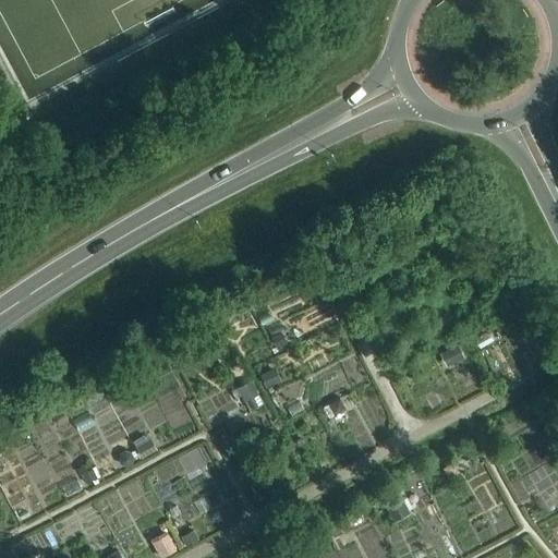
[(281,334),(273,338),(277,347),(287,342),(281,334)]
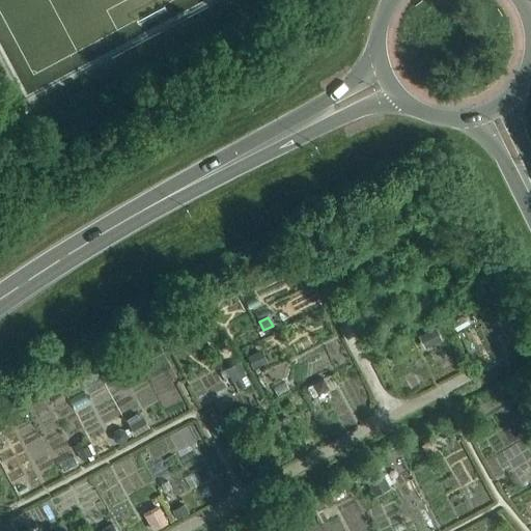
[(424,334),(430,346),(441,340),(435,329),(424,334)]
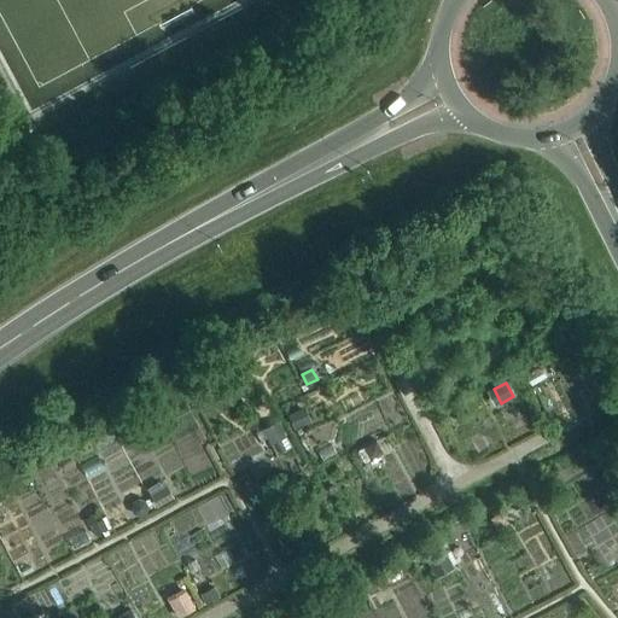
[(304,408),(289,415),(296,430),(312,423),(304,408)]
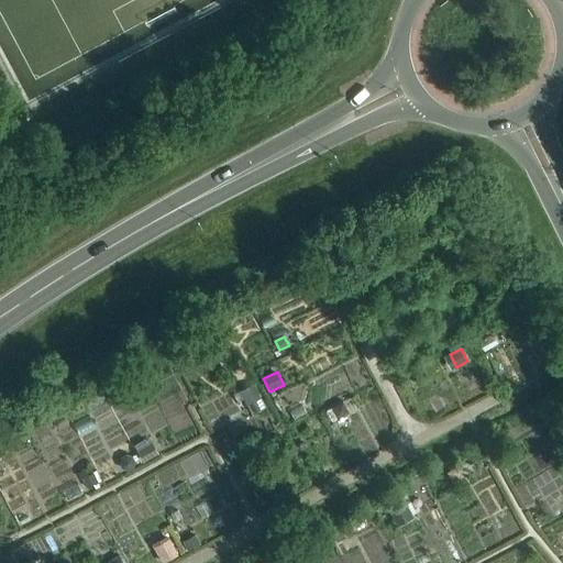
[(266,408),(254,385),(240,393),(253,416),(266,408)]
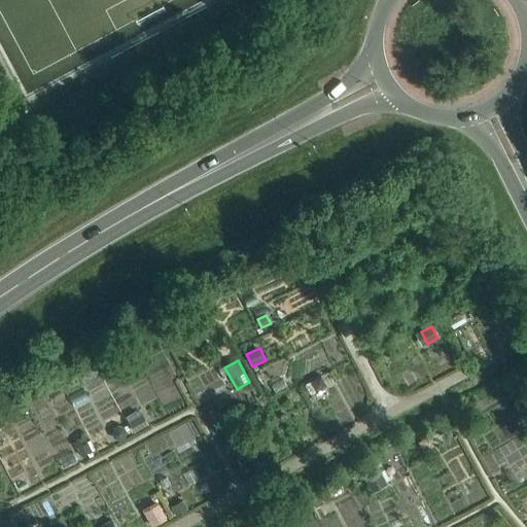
[(327,387),(321,376),(310,382),(316,393),(327,387)]
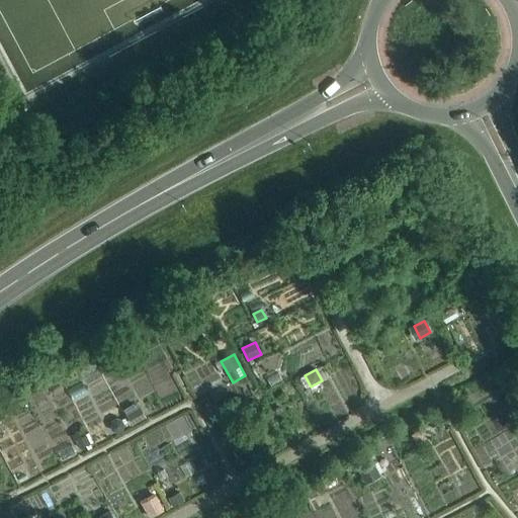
[(146,418),(140,408),(126,416),(133,426),(146,418)]
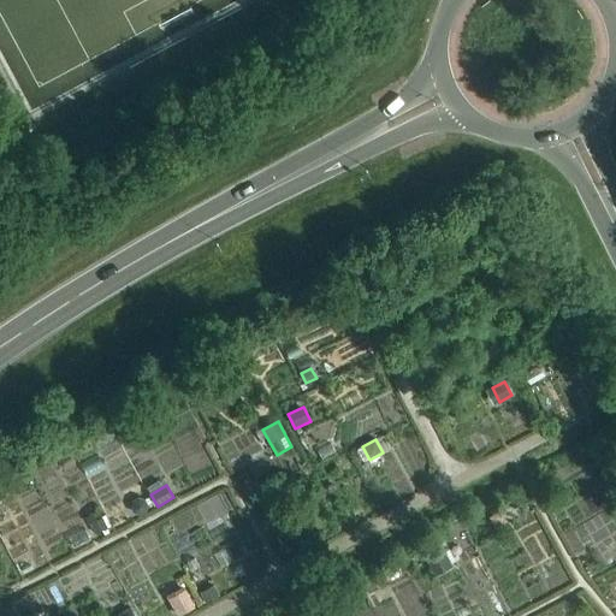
[(144,501),(138,498),(134,502),(131,507),(135,513),(140,515),(146,513),(147,507),(144,501)]
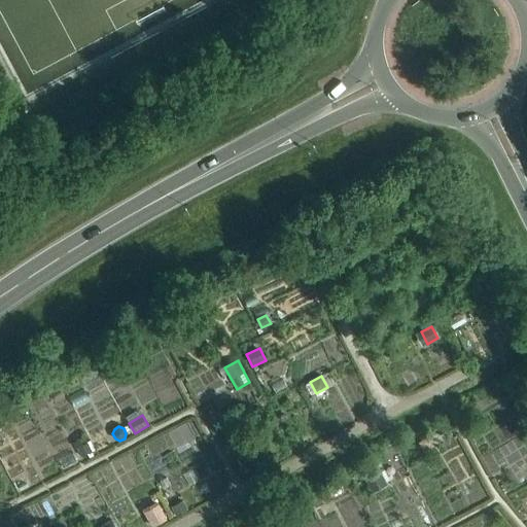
[(433,447),(427,437),(418,444),(424,453),(433,447)]
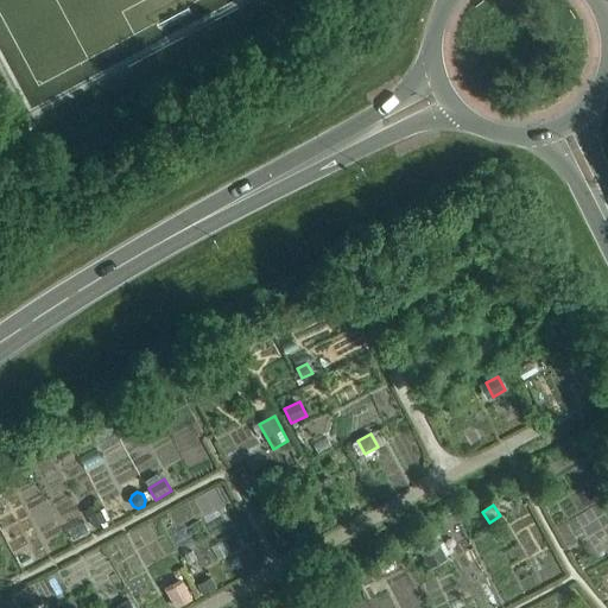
[(144,542),(166,540),(165,523),(143,525),(144,542)]
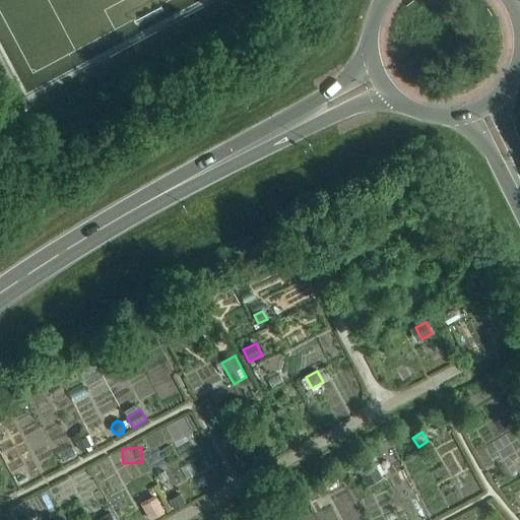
[(122,517),(139,508),(111,454),(72,474),(81,491),(102,479),(122,517)]
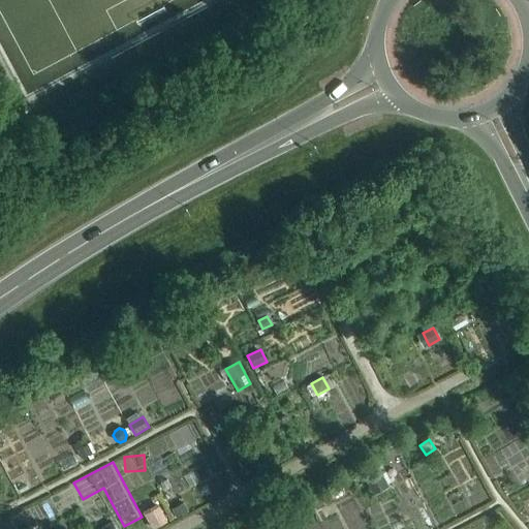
[(368,483),(373,492),(387,484),(382,475),(368,483)]
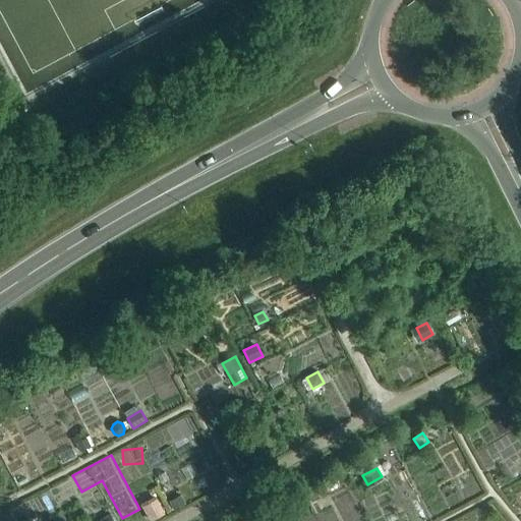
[(162,496),(152,501),(159,516),(169,510),(162,496)]
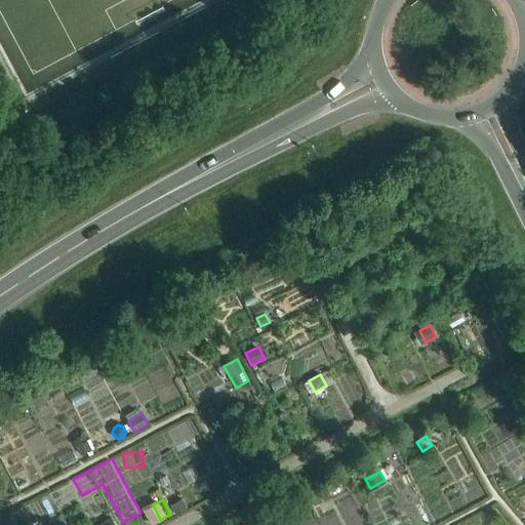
[(183,499),(171,506),(175,514),(187,508),(183,499)]
